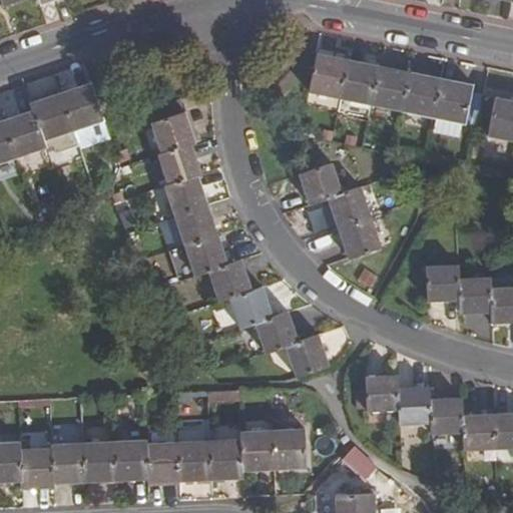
[(341,99),(349,60),(317,53),(310,92),(341,99)]
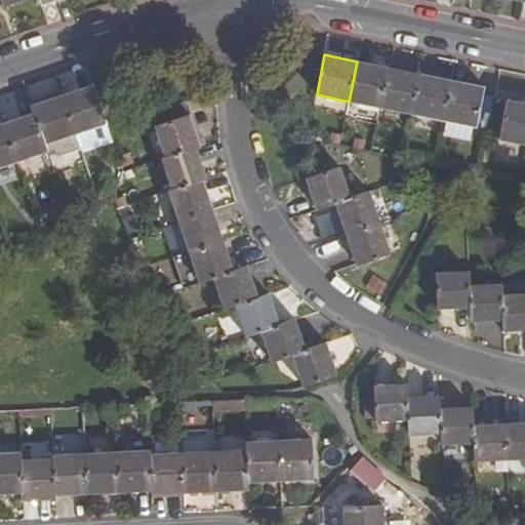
[(381,108),(389,69),(357,62),(349,102),(381,108)]
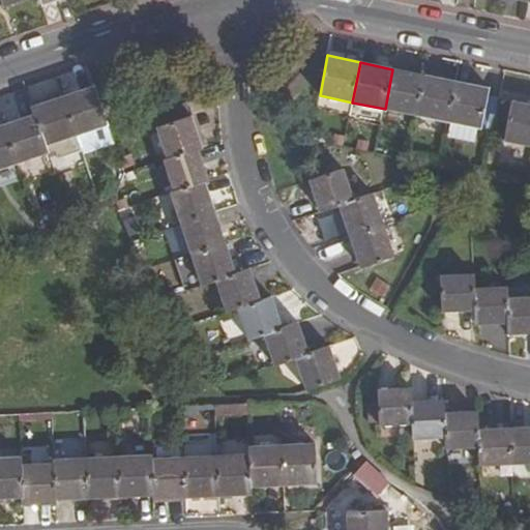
[(425,76),(392,69),(385,109),(417,116),(425,76)]
